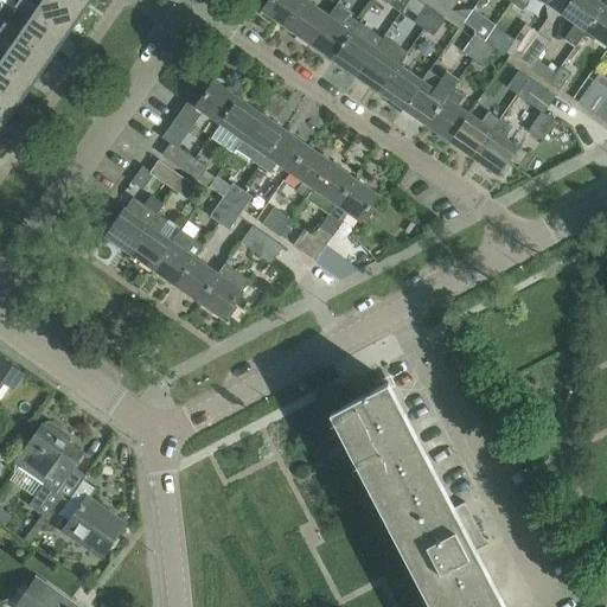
[(62,0),(44,0),(38,10),(24,0),(19,0),(14,7),(31,19),(33,16),(64,38),(82,13),(62,0)]
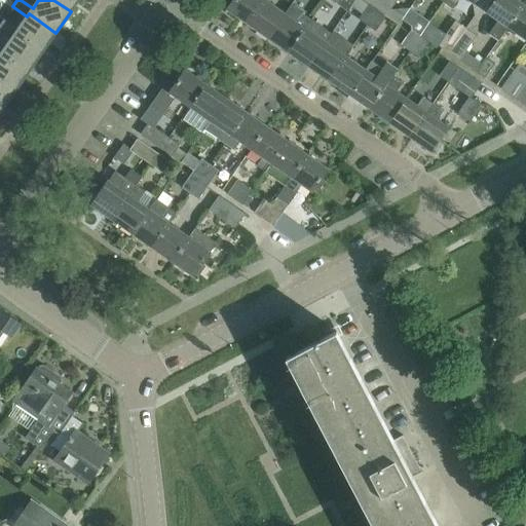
[(53,0),(71,11),(78,0),(53,0)]
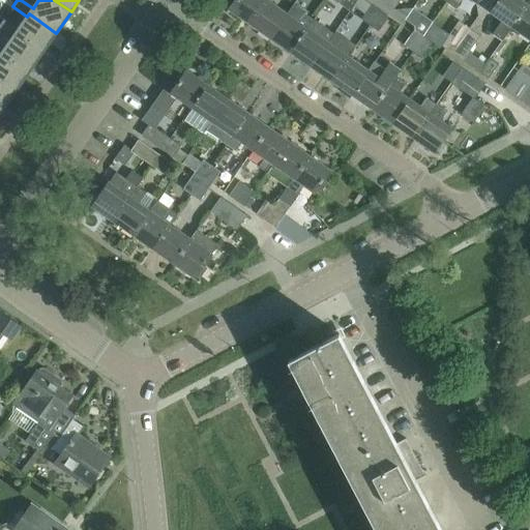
[(266,0),(235,0),(229,10),(249,25),(266,0)]
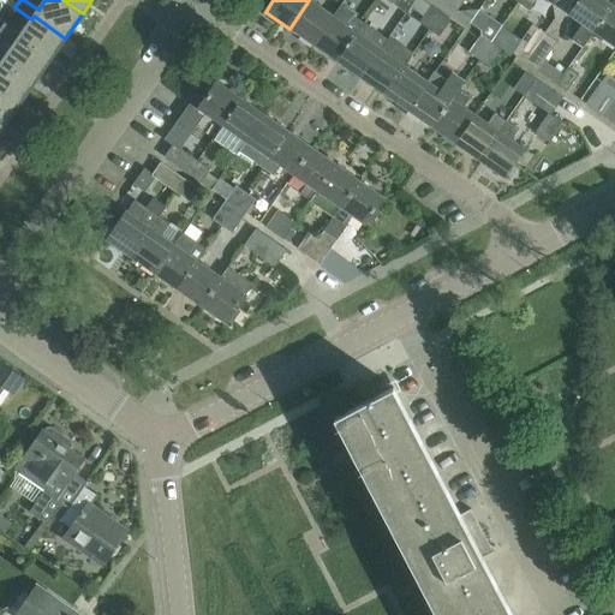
[(310,0),(309,0),(290,29),(314,46),(334,17),(310,0)]
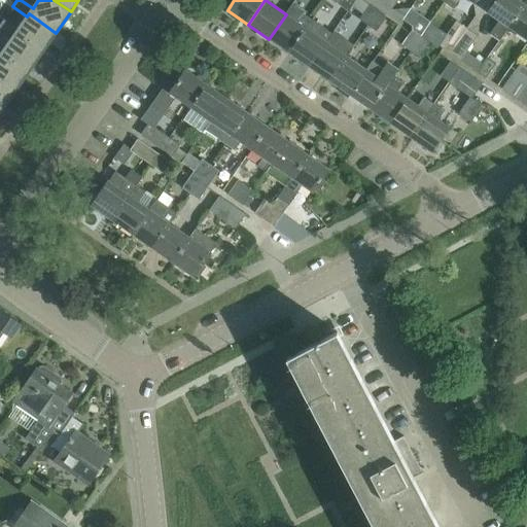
[(367,26),(378,11),(361,0),(355,0),(351,6),(362,14),(359,20),(367,26)]
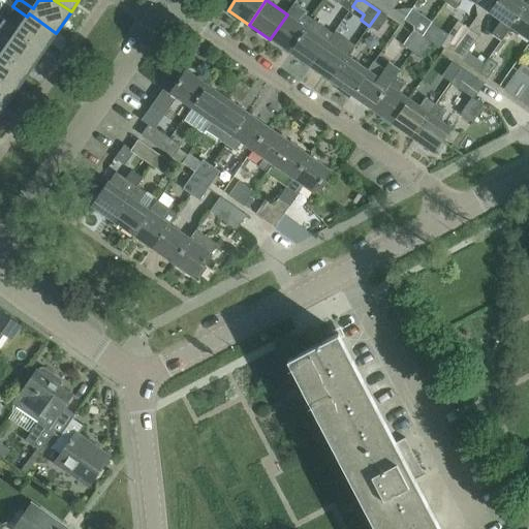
[(399,0),(386,0),(383,6),(392,12),(399,0)]
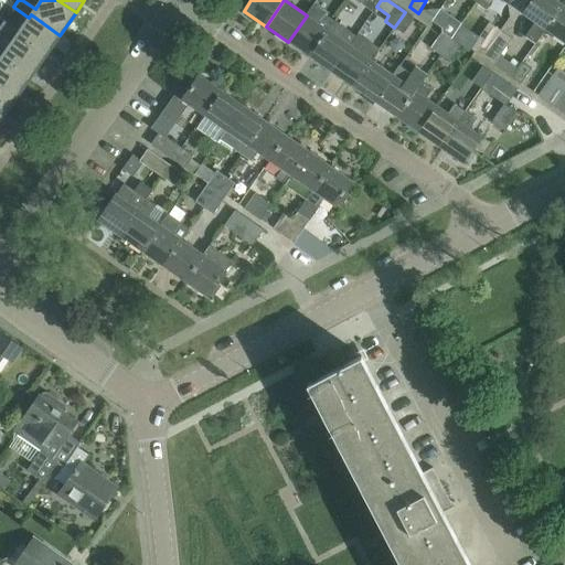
[(563,4),(555,0),(532,0),(523,13),(535,22),(526,35),(536,42),(545,30),(563,4)]
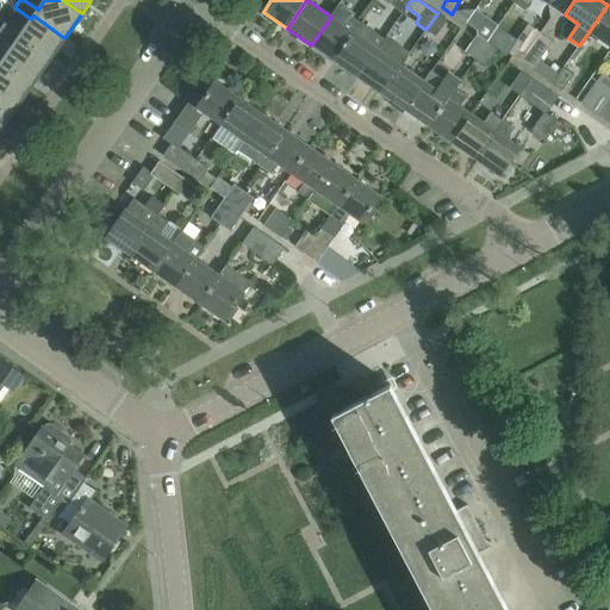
[(609,6),(608,5),(589,32),(609,47),(609,6)]
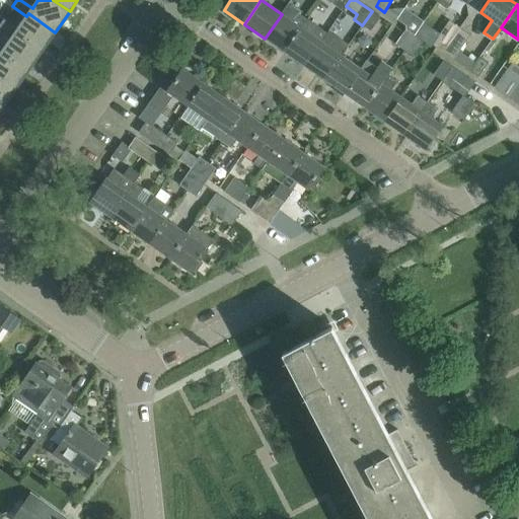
[(287,6),(282,14),(265,39),(285,52),(307,19),(287,6)]
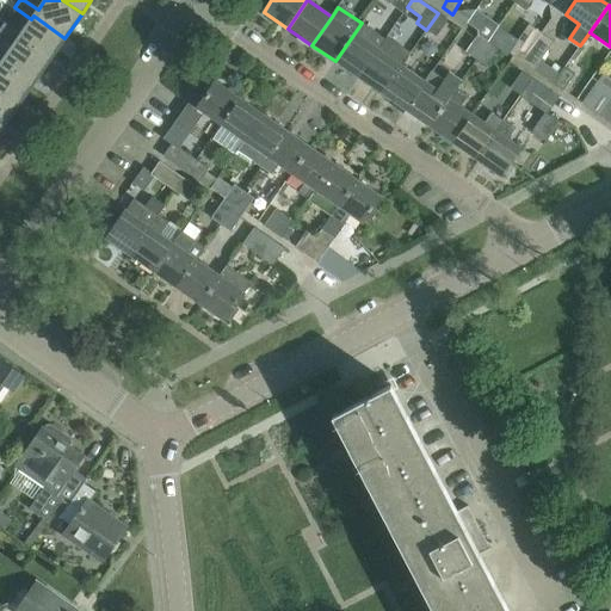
[(438,13),(426,30),(436,37),(448,19),(438,13)]
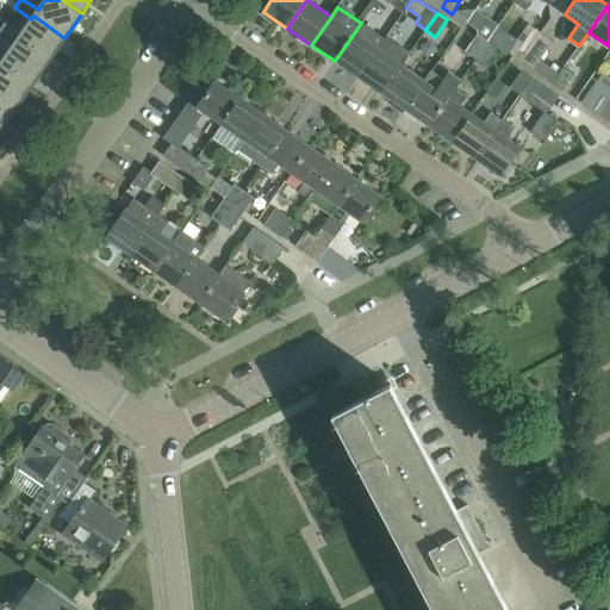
[(33,16),(31,19),(20,33),(5,23),(0,27),(0,33),(14,43),(17,41),(48,62),(64,38),(33,16)]
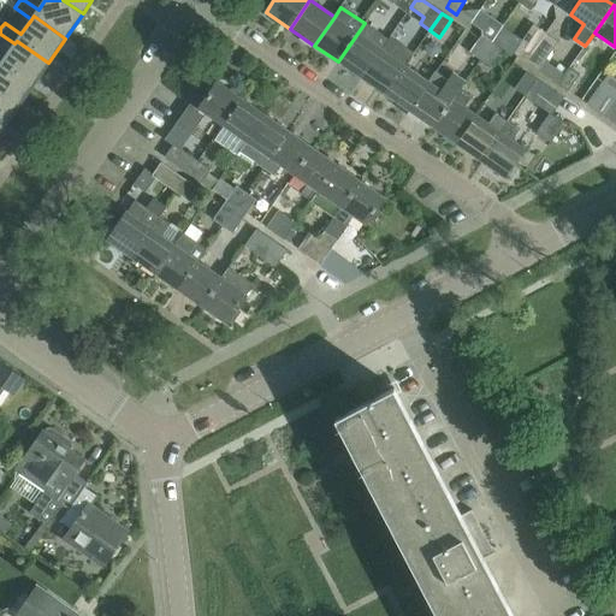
[(492,18),(481,35),(491,43),(491,42),(503,25),(492,18)]
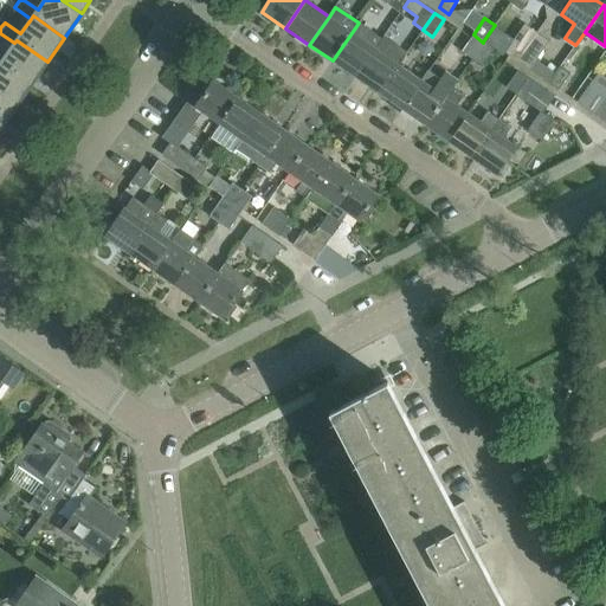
[(359,23),(333,60),(355,77),(375,49),(382,39),(359,23)]
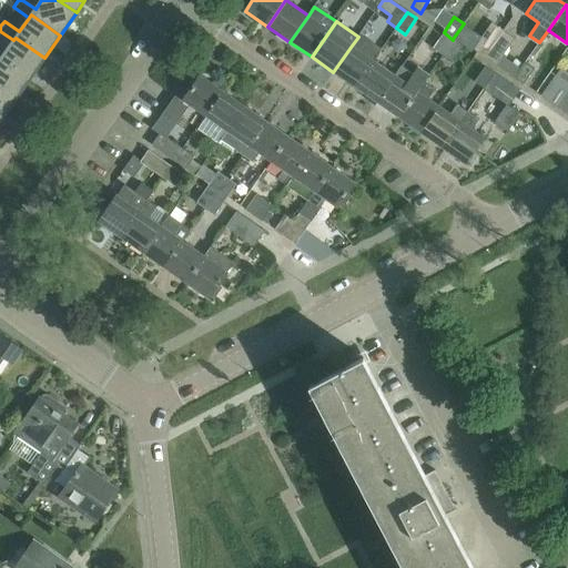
[(485,58),(504,31),(492,22),(473,49),(485,58)]
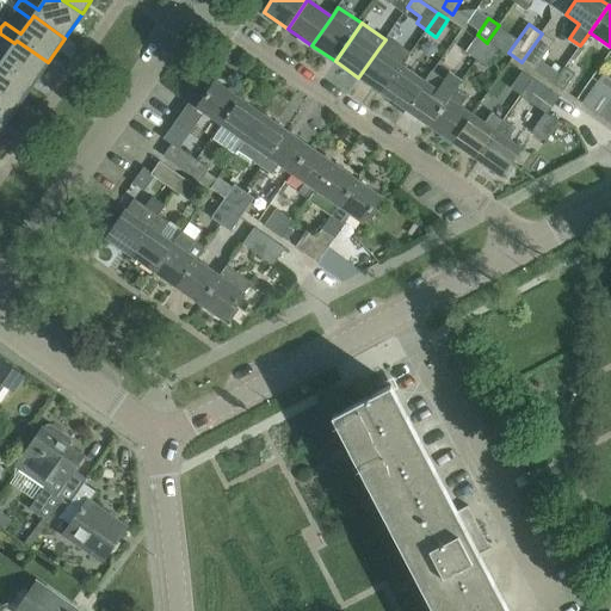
[(554,42),(542,34),(522,62),(553,85),(565,67),(559,74),(539,61),(554,42)]
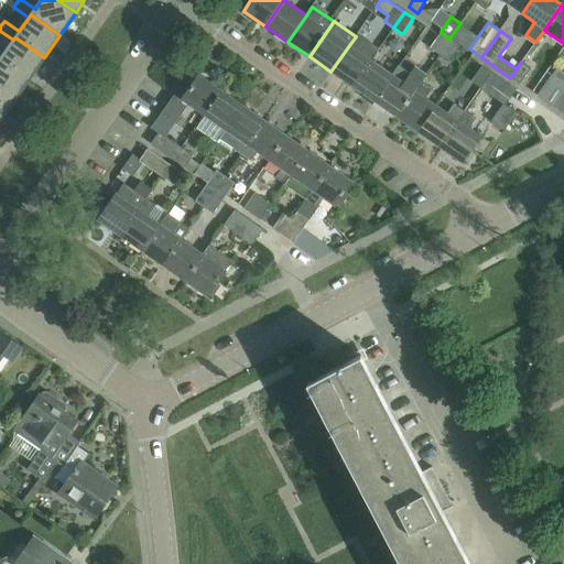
[(449,40),(441,32),(430,49),(440,55),(449,40)]
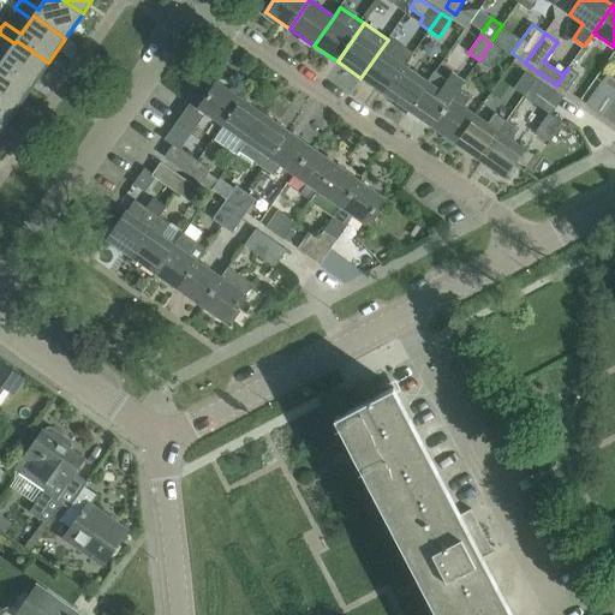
[(17,41),(15,43),(4,59),(0,57),(0,66),(31,88),(48,63),(17,41)]
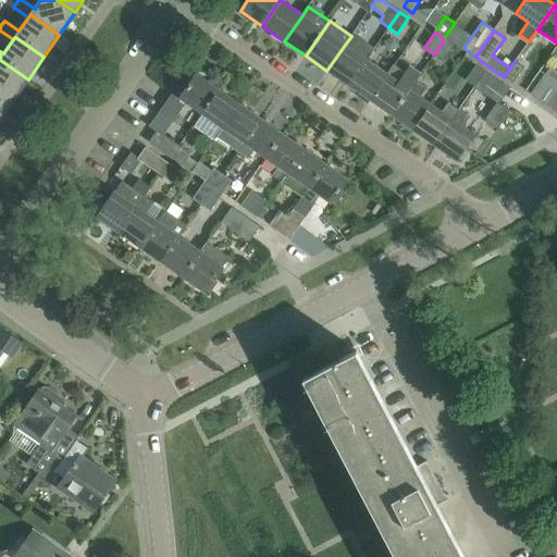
[(444,39),(434,54),(443,60),(454,45),(444,38),(444,39)]
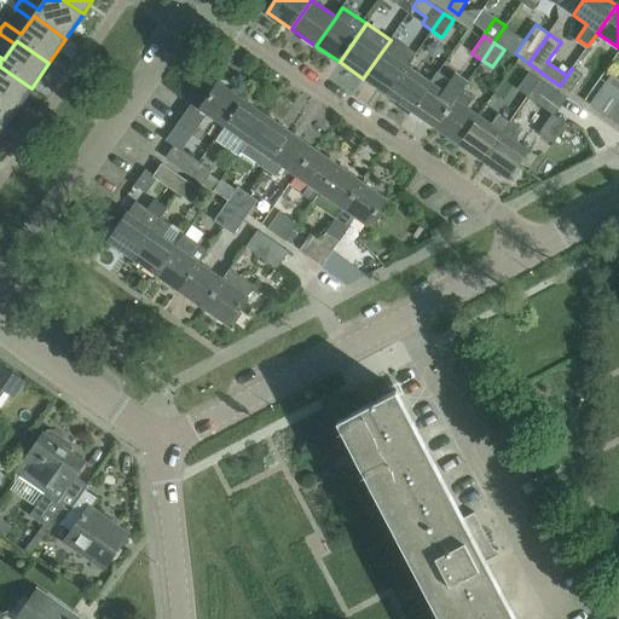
[(408,67),(383,50),(363,79),(387,96),(408,67)]
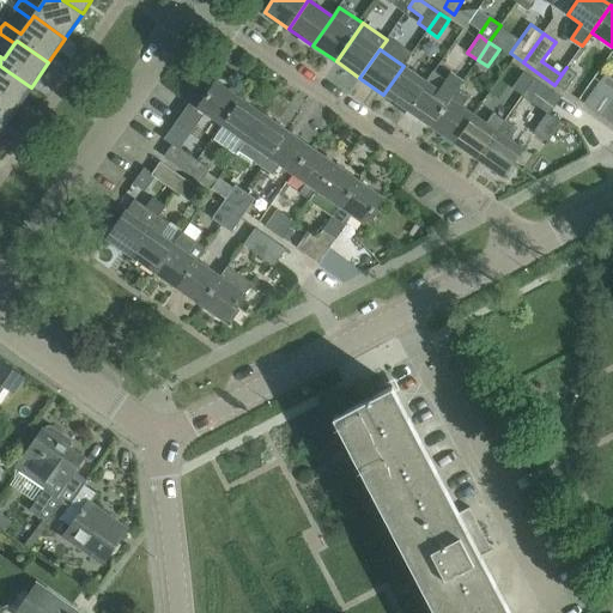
[(0,66),(0,103),(13,113),(31,87),(0,66)]
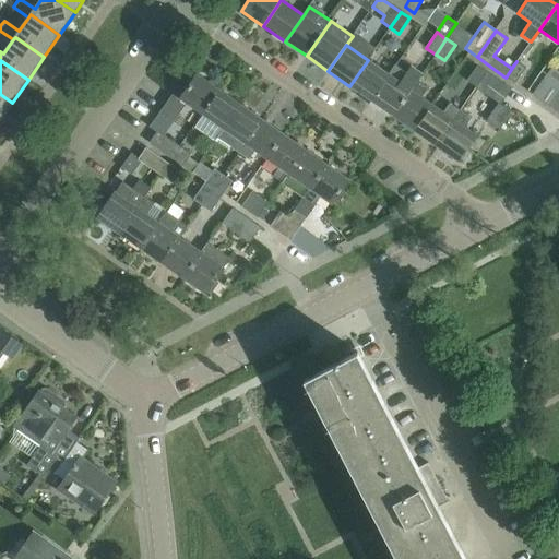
[(368,60),(349,86),(371,102),(390,74),(368,60)]
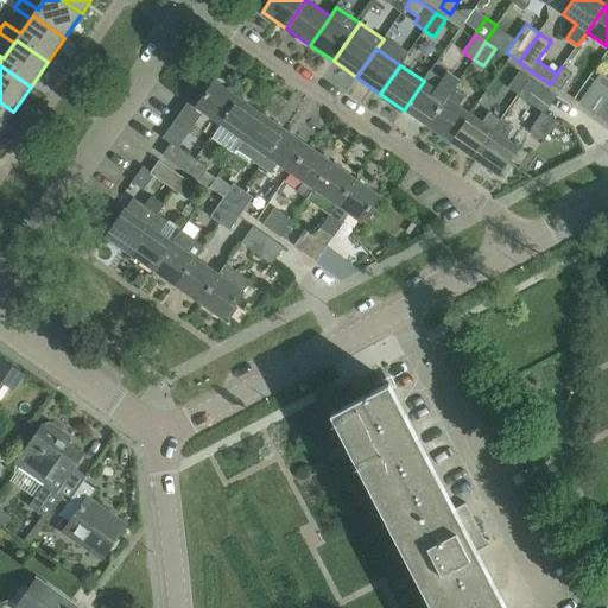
[(571,74),(562,67),(550,84),(559,90),(571,74)]
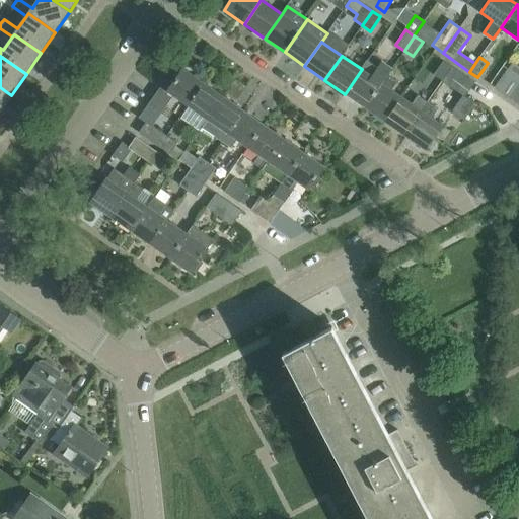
[(367,61),(362,69),(345,94),(364,107),(391,68),(382,61),(377,68),(367,61)]
